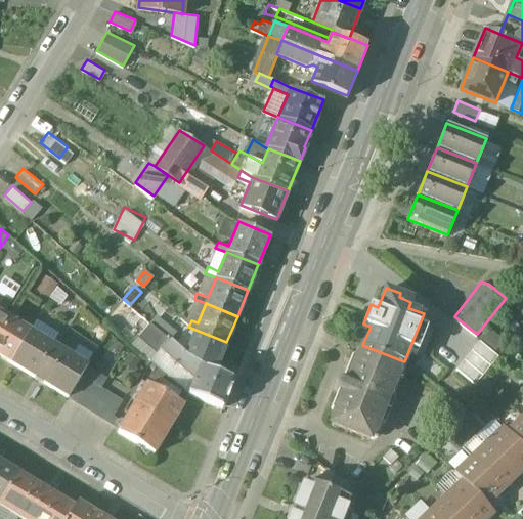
[(31,328),(0,309),(0,353),(11,359),(31,328)]
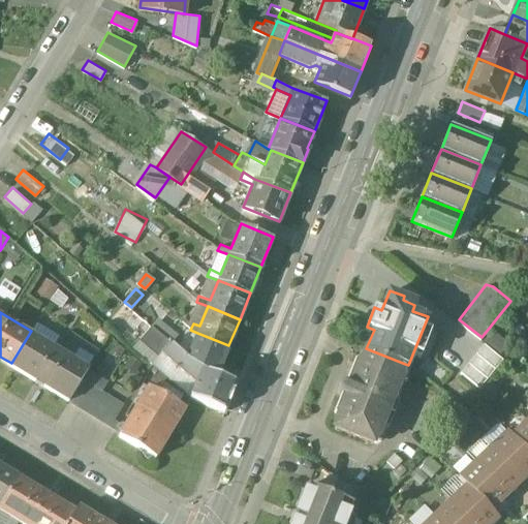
[(177,334),(157,318),(152,325),(171,341),(177,334)]
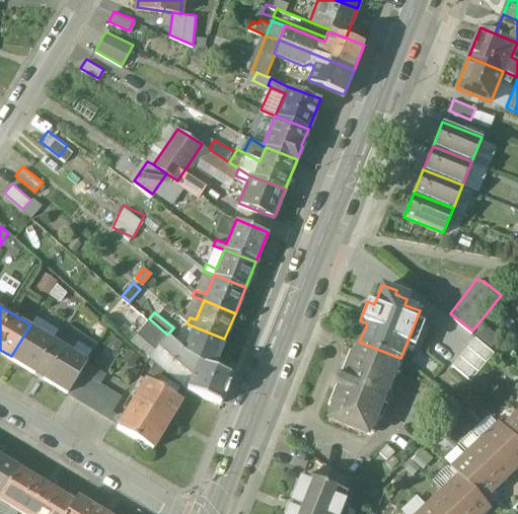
[(167,335),(149,318),(140,328),(158,345),(167,335)]
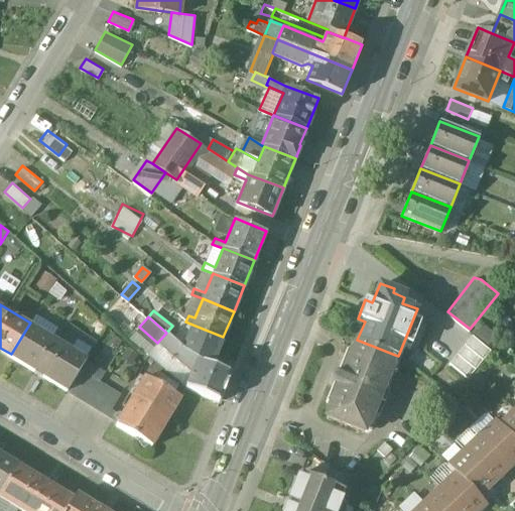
[(87,357),(30,323),(11,354),(68,388),(69,386),(80,368),(87,357)]
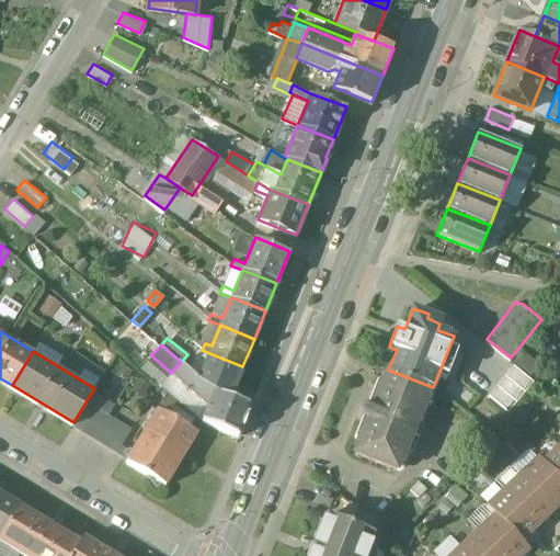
[(242,366),(209,353),(200,377),(198,378),(214,392),(231,398),(231,397),(237,383),(236,383),(242,366)]
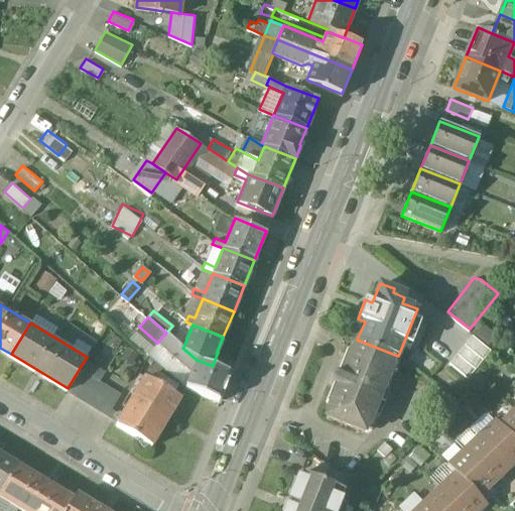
[(156,343),(191,373),(185,386),(220,400),(231,372),(213,365),(213,366),(197,360),(182,348),(183,347),(166,333),(157,343),(156,343)]
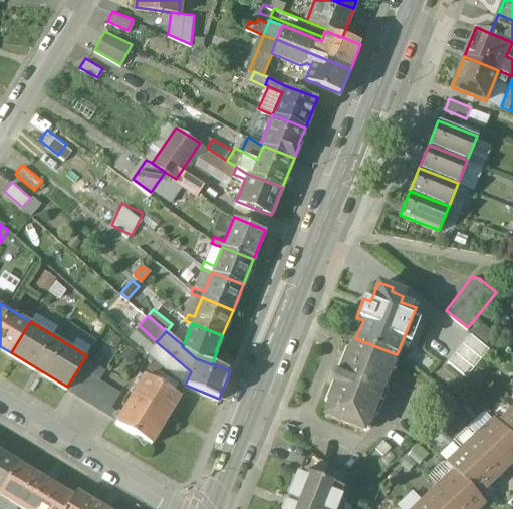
[(464,341),(482,356),(489,347),(471,332),(464,341)]
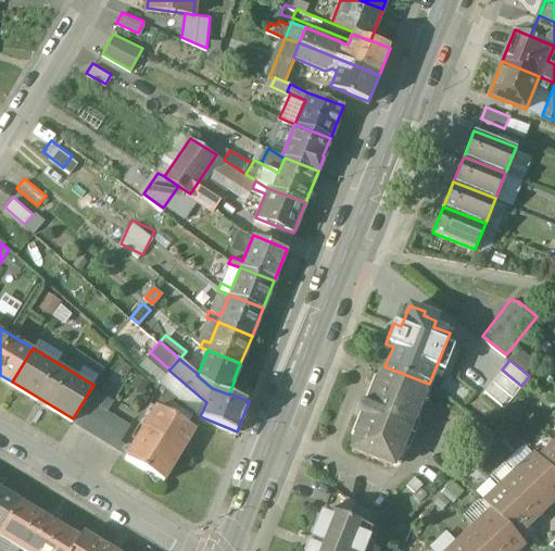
[(426,383),(385,366),(352,448),(392,464),(426,383)]
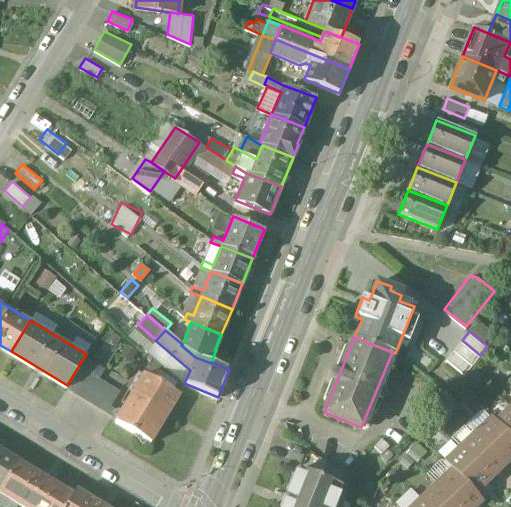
[(480,355),(462,340),(454,349),(473,364),(480,355)]
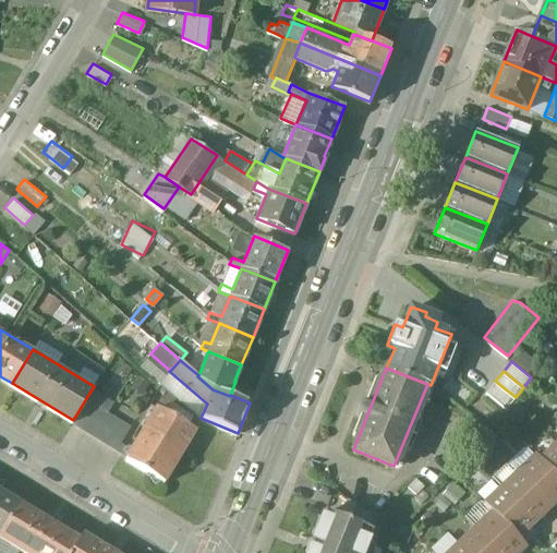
[(516,397),(495,381),(487,391),(507,407),(516,397)]
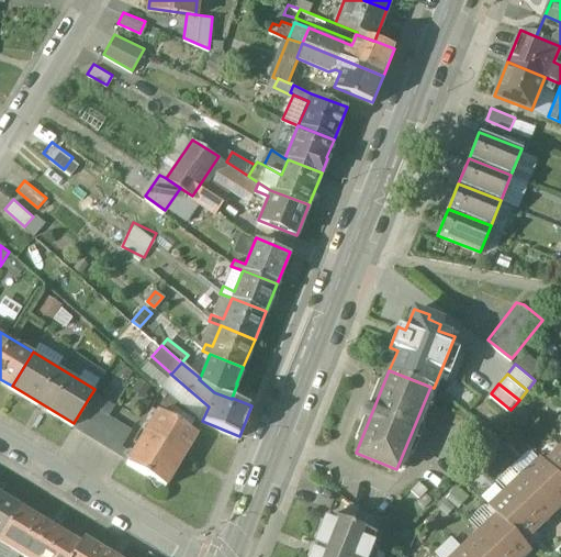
[(130,427),(87,401),(75,421),(118,447),(130,427)]
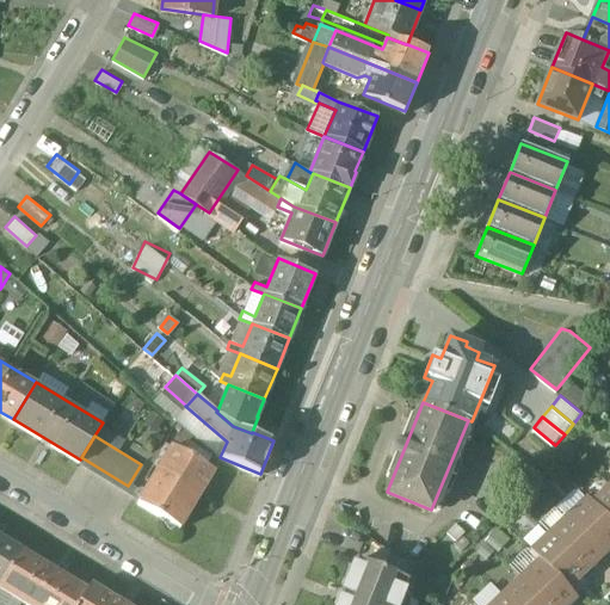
[(214,468),(172,443),(137,500),(179,525),(197,497),(196,495),(201,486),(202,487),(214,468)]
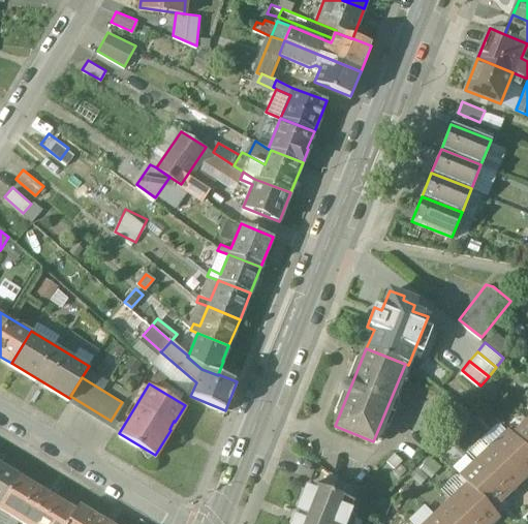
[(527,420),(511,434),(527,451),(527,420)]
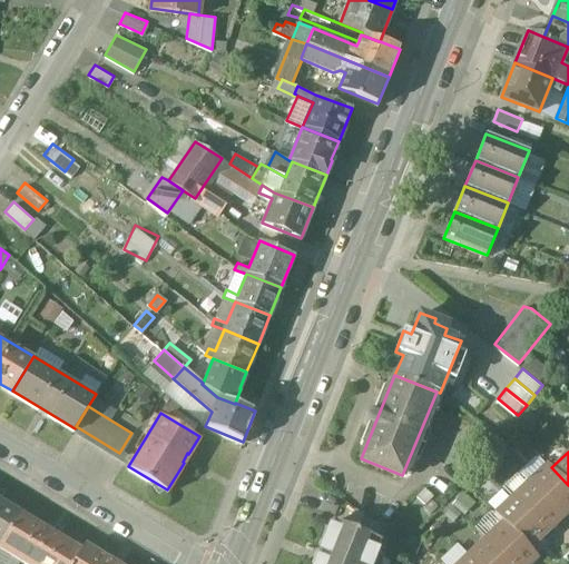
[(568,485),(551,467),(547,463),(530,478),(565,515),(568,511),(568,485)]
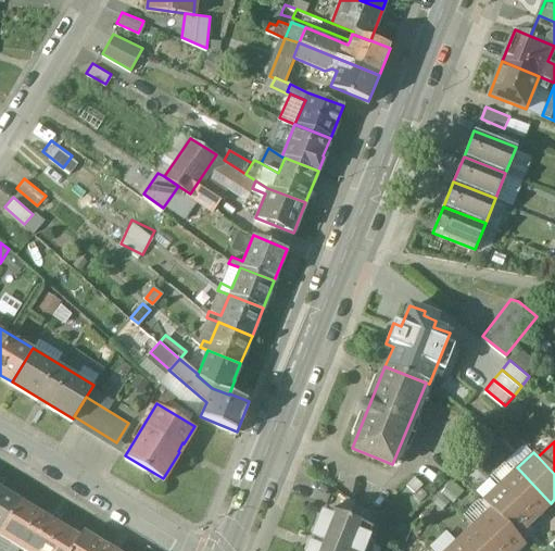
[(551,503),(517,467),(500,484),(533,520),(551,503)]
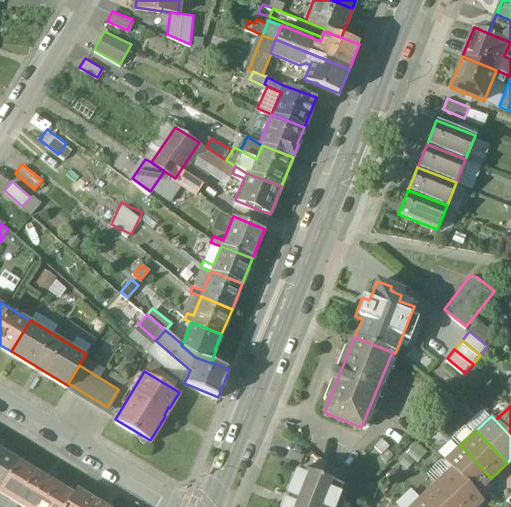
[(491,478),(460,445),(445,460),(452,467),(476,493),(491,478)]
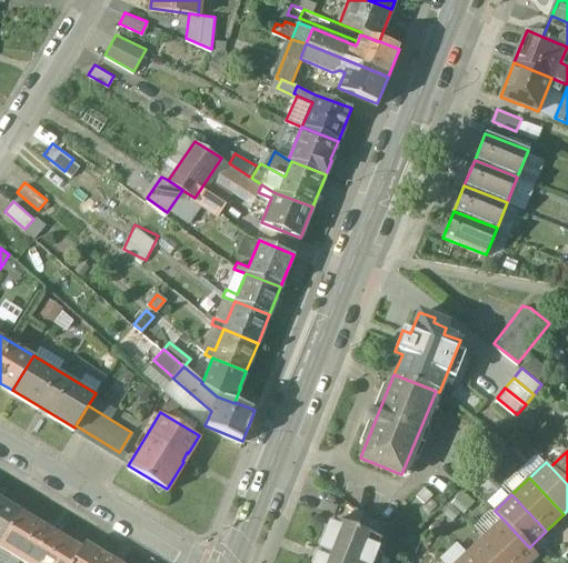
[(0,498),(0,541),(19,511),(0,498)]
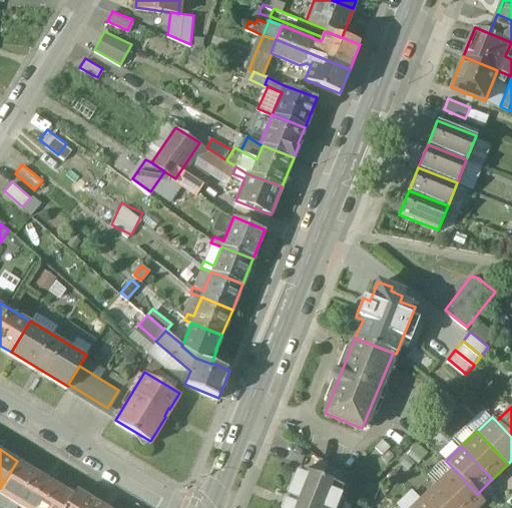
[(64,507),(73,495),(17,461),(0,488),(0,493),(24,507),(64,507)]
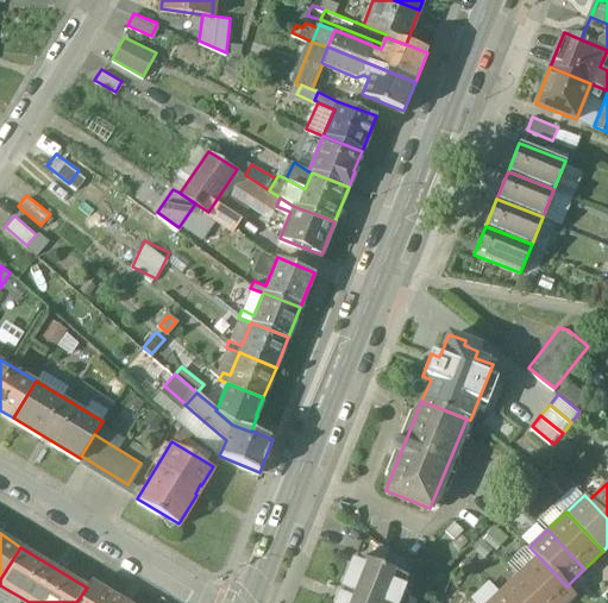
[(566,586),(538,556),(519,573),(546,602),(565,602),(575,595),(566,586)]
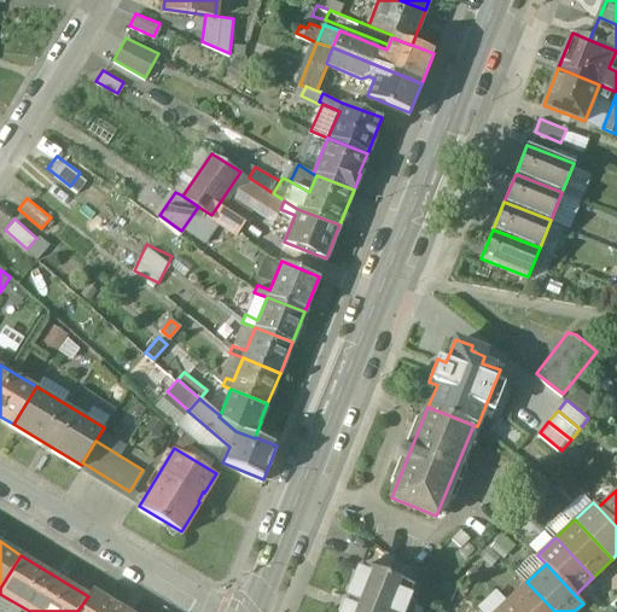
[(402,611),(413,587),(360,565),(341,611),(402,611)]
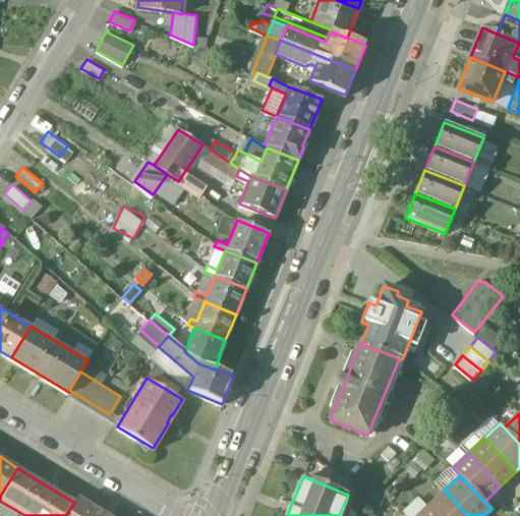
[(467,515),(444,491),(427,506),(438,515),(467,515)]
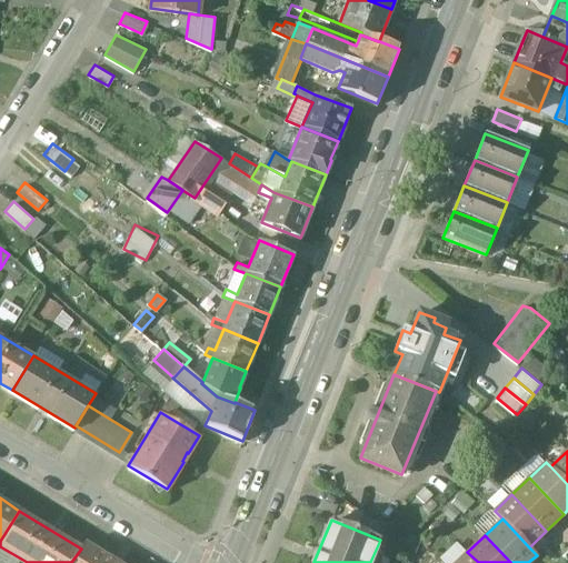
[(118,562),(85,542),(81,549),(71,562),(118,562)]
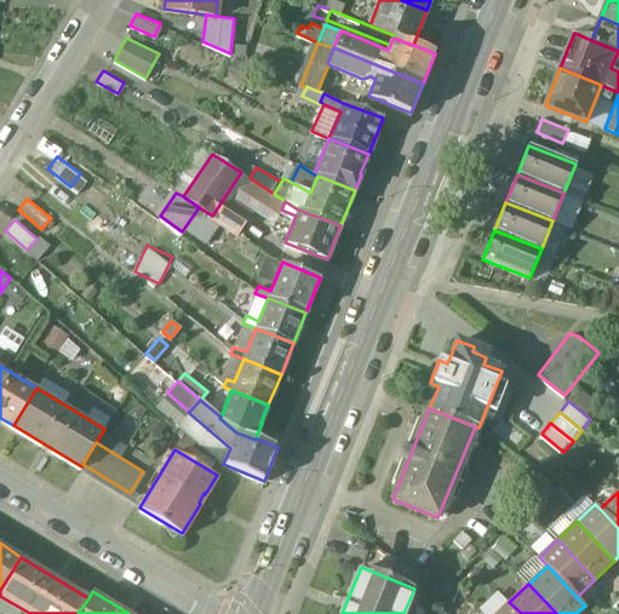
[(521,613),(509,602),(496,613),(521,613)]
